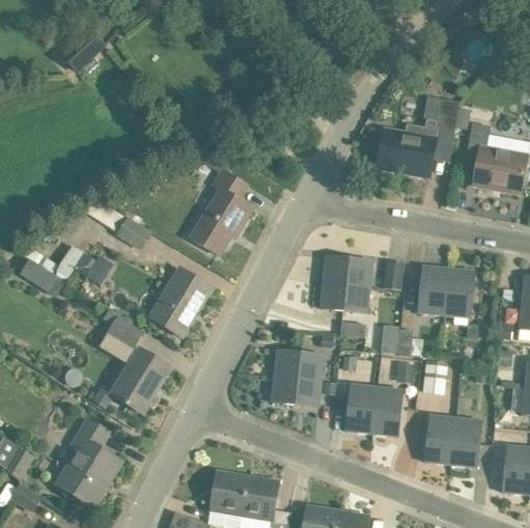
[(77,73),(105,46),(87,28),(59,55),(77,73)]
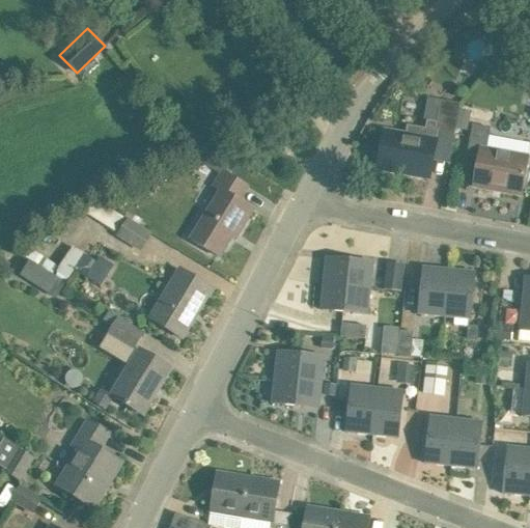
[(437,129),(454,132),(459,103),(440,100),(436,119),(435,129),(437,129)]
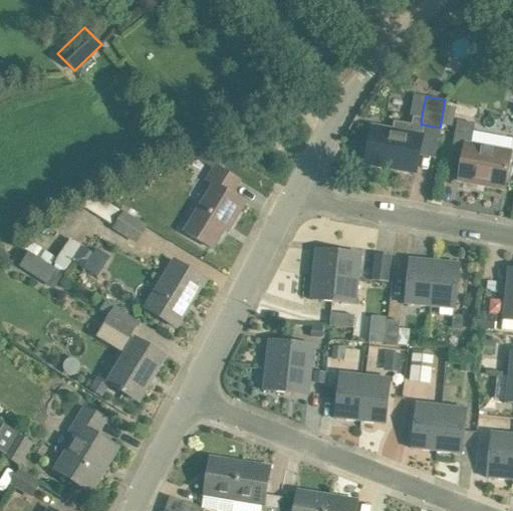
[(455,105),(444,103),(440,123),(452,125),(455,105)]
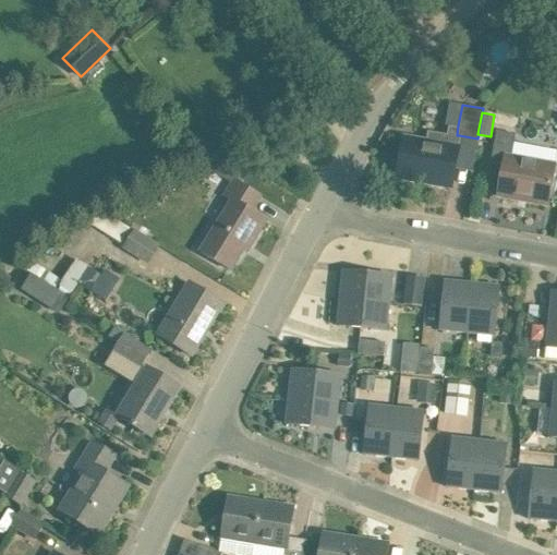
[(403,136),(397,175),(450,184),(459,135),(457,135),(458,125),(449,124),(445,144),(403,136)]
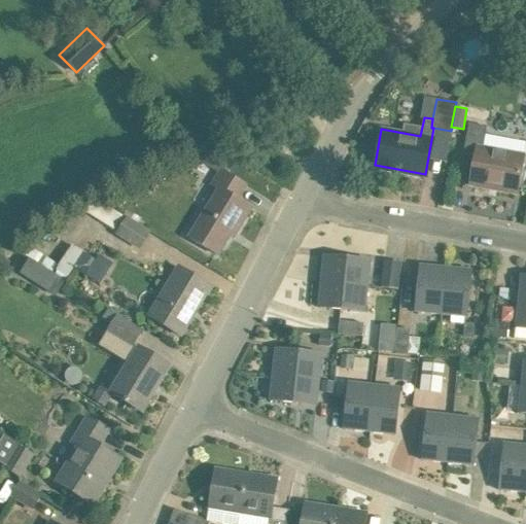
[(462,154),(475,158),(469,182),(488,185),(489,183),(517,188),(523,154),(482,146),(486,124),(468,120),(462,154)]
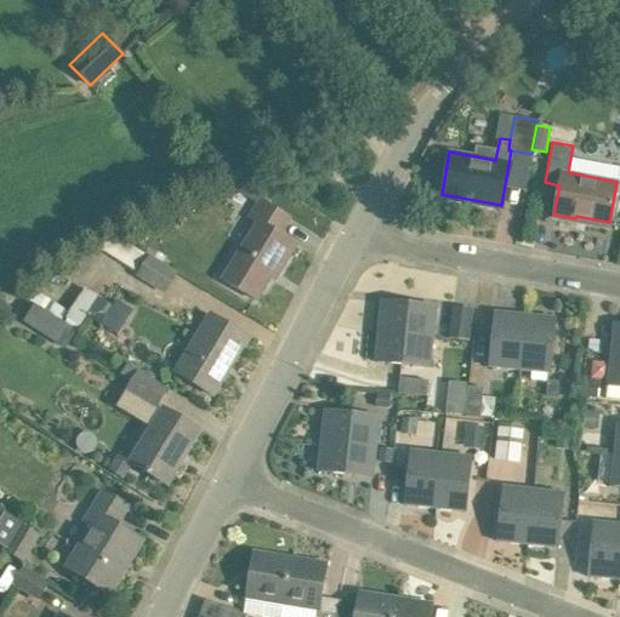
[(256,221),(222,276),(256,297),(273,268),(278,270),(296,241),(278,232),(288,216),(262,200),(273,182),(257,173),(232,187),(256,201),(248,216),(256,221)]
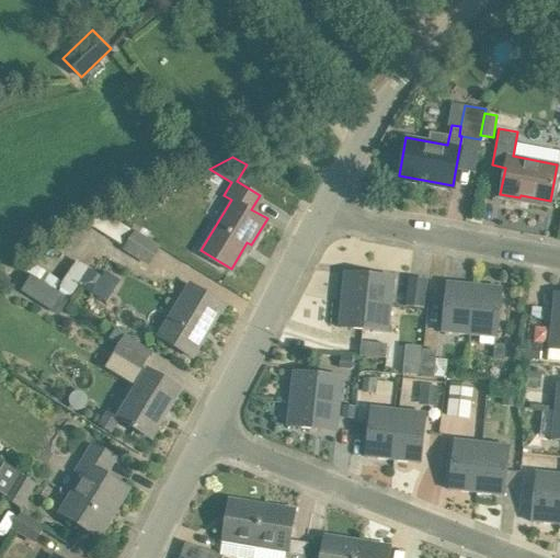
[(148,263),(159,246),(112,217),(103,231),(125,245),(123,249),(148,263)]
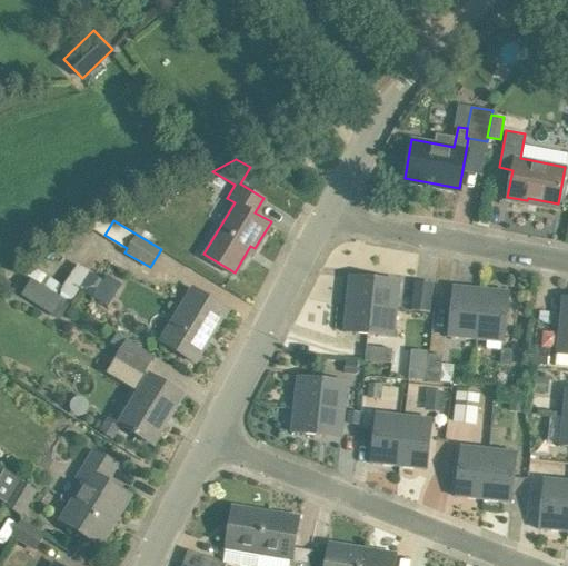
[(12,267),(32,278),(69,301),(78,288),(91,296),(102,278),(89,269),(76,261),(62,283),(19,256),(12,267)]
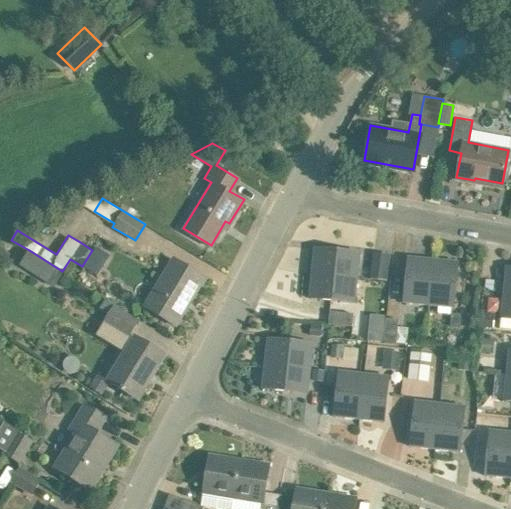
[(94,246),(92,250),(82,266),(83,267),(83,268),(96,275),(103,264),(109,254),(108,254),(94,246)]
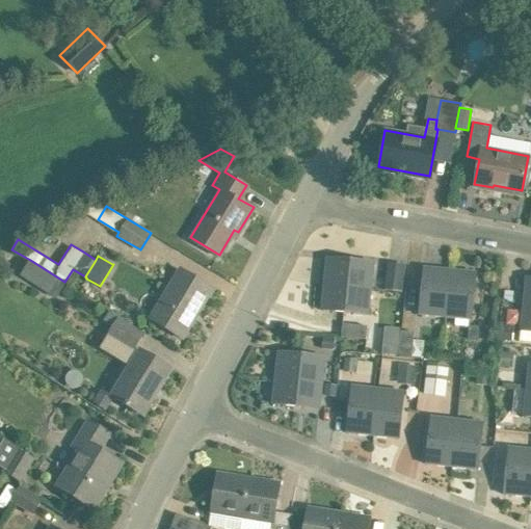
[(326,256),(323,282),(371,286),(373,260),(326,256)]
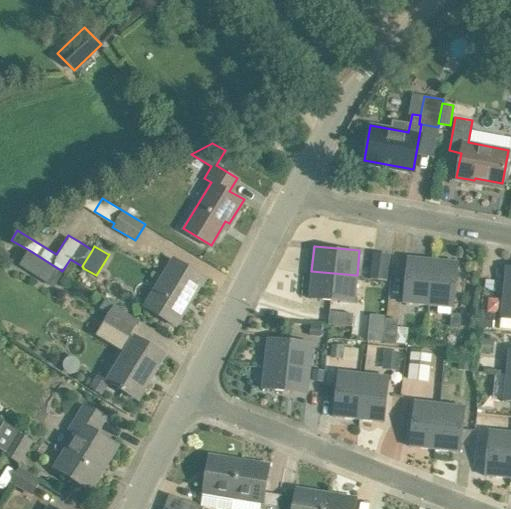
[(53,286),(62,271),(29,250),(19,265),(53,286)]
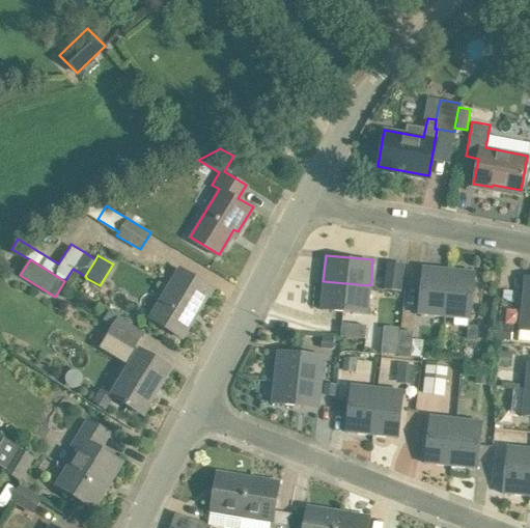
[(387,261),(384,286),(400,288),(403,264),(387,261)]
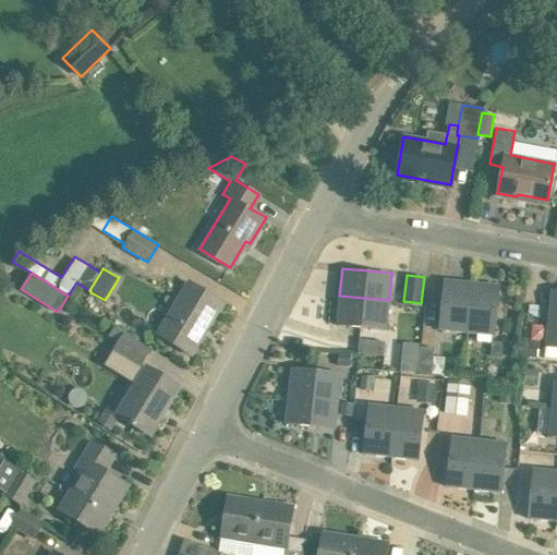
[(444,278),(439,327),(467,330),(471,281),(444,278)]
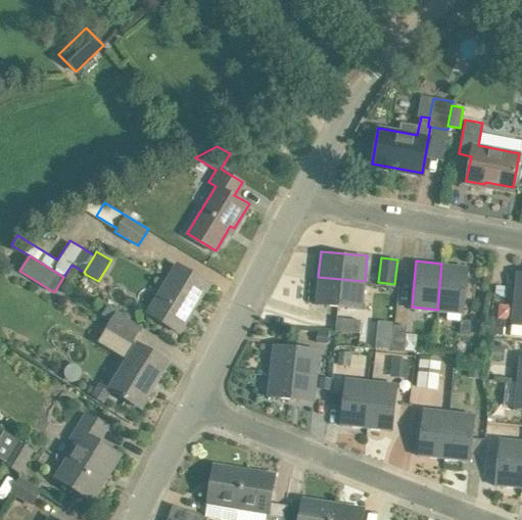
[(208,282),(177,263),(147,312),(179,331),(208,282)]
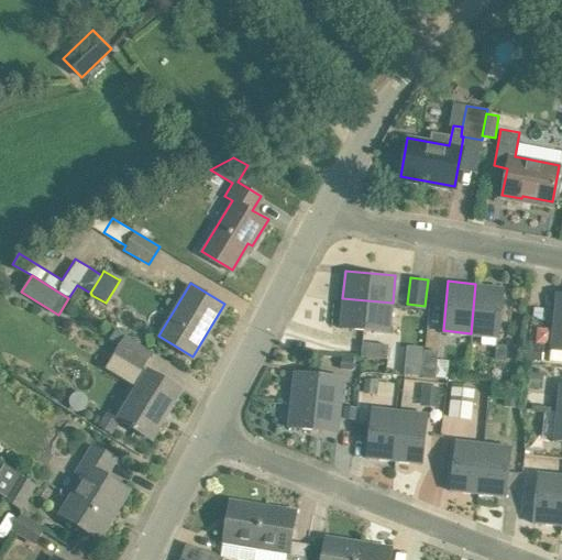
[(475,284),(471,333),(498,336),(503,286),(475,284)]
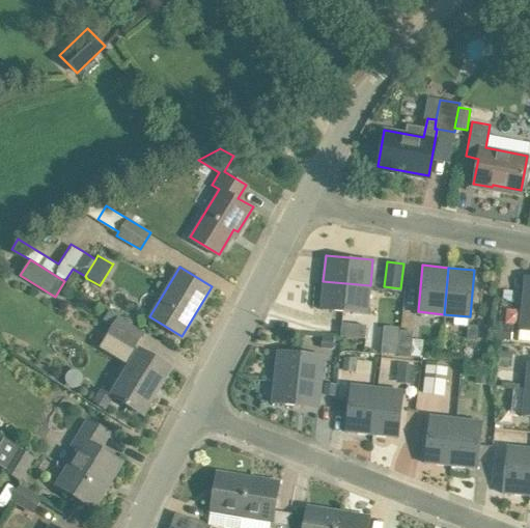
[(370,285),(323,281),(321,307),(367,311),(370,285)]
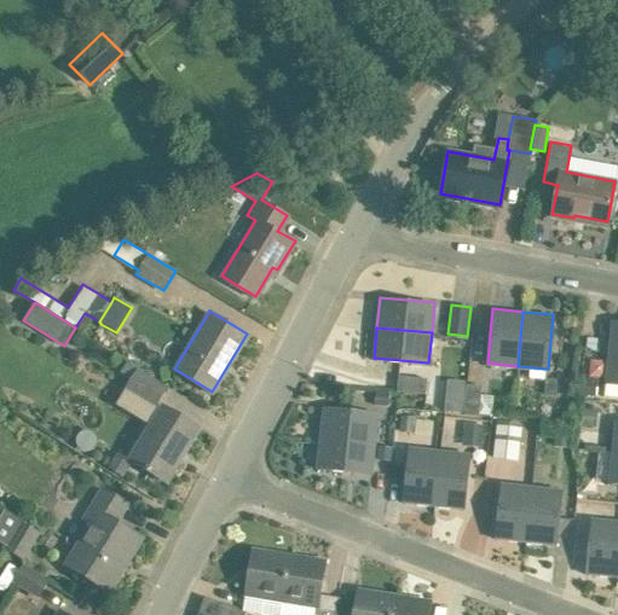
[(584,346),(596,347),(598,336),(585,335),(584,346)]
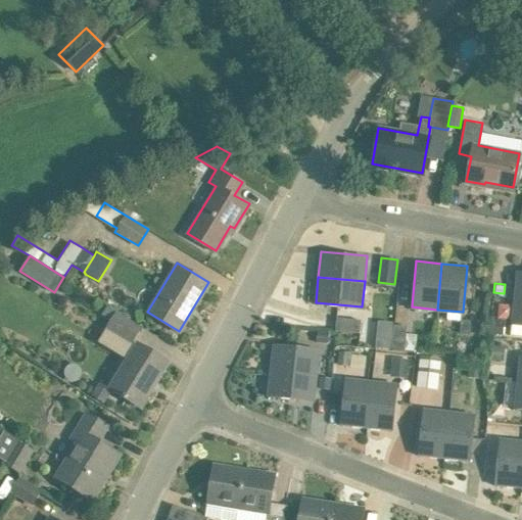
[(521,322),(521,296),(514,296),(512,322),(521,322)]
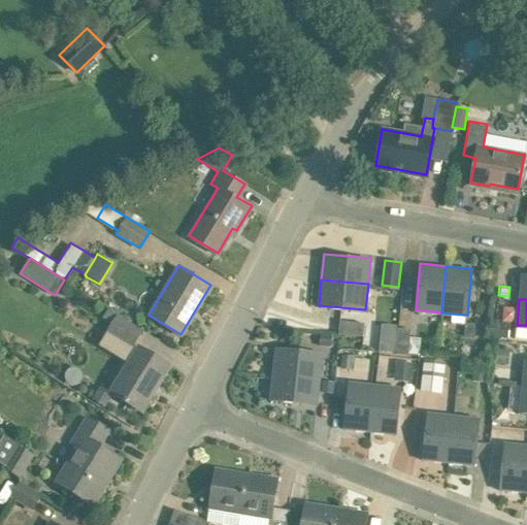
[(102,317),(112,323),(108,330),(132,345),(140,330),(117,316),(119,314),(107,306),(102,317)]
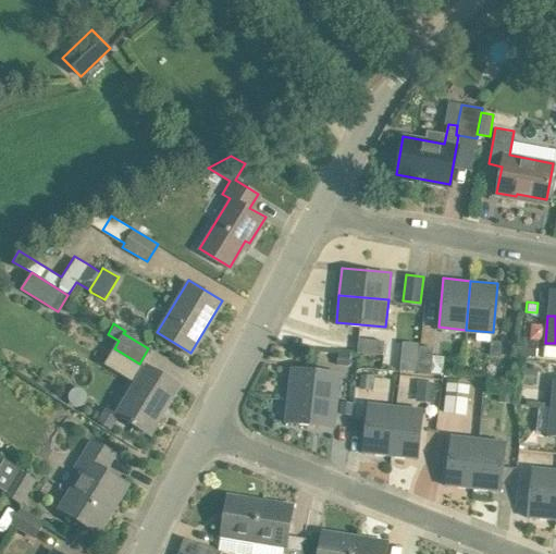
[(383,354),(384,340),(358,337),(357,351),(383,354)]
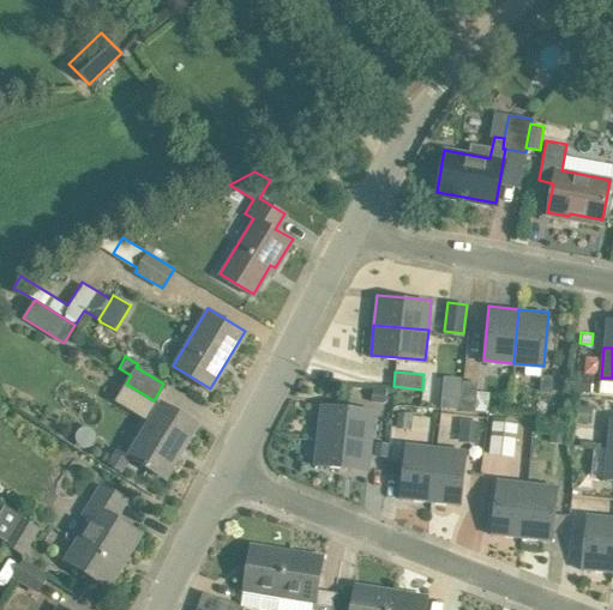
[(590,391),(592,374),(576,373),(575,390),(590,391)]
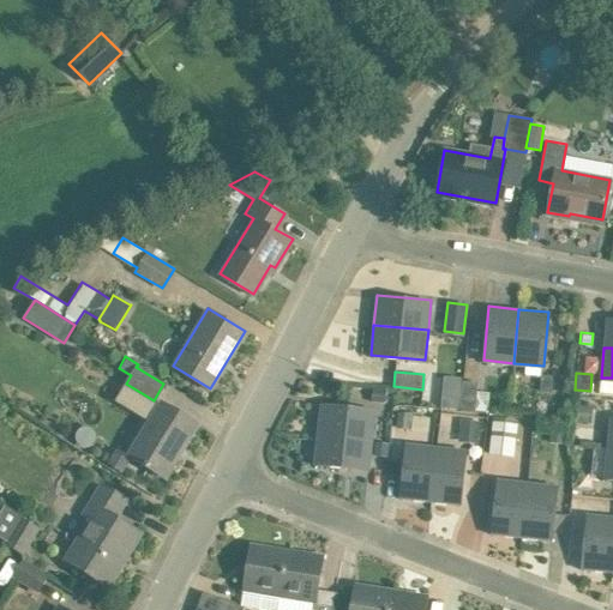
[(551,390),(553,375),(541,374),(539,388),(551,390)]
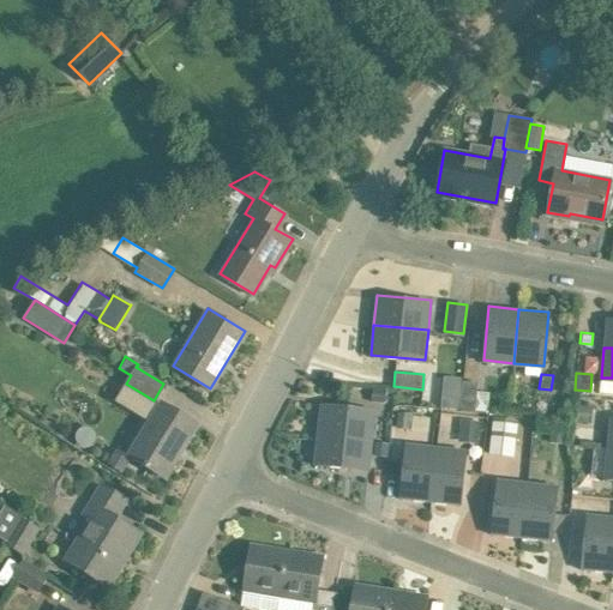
[(478,382),(461,380),(458,409),(474,411),(478,382)]
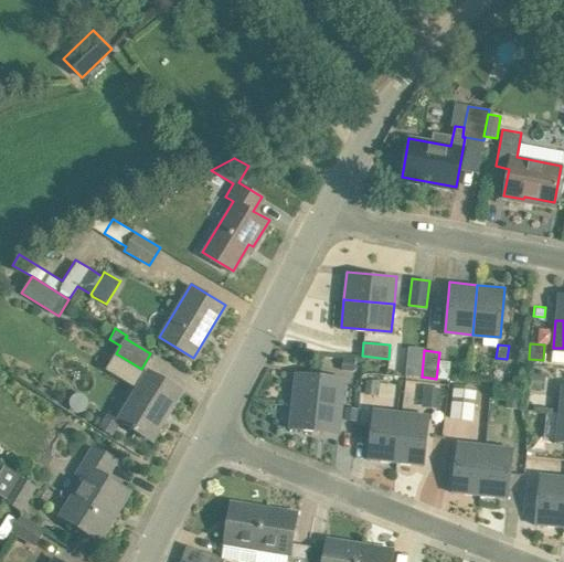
[(352,370),(354,357),(342,356),(341,368),(352,370)]
